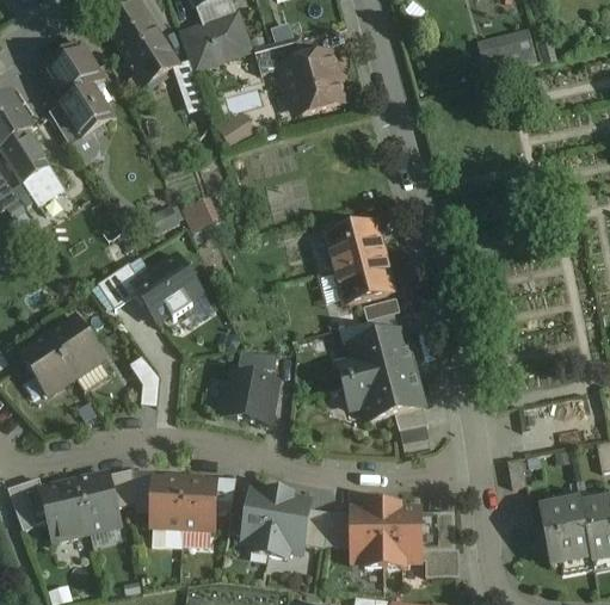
[(139,4),(104,24),(142,85),(166,71),(156,55),(166,48),(139,4)]
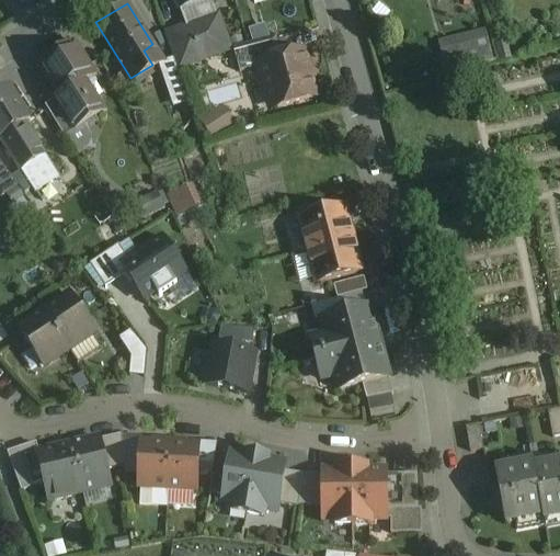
[(216,11),(184,22),(184,23),(166,30),(179,65),(229,46),(216,11)]
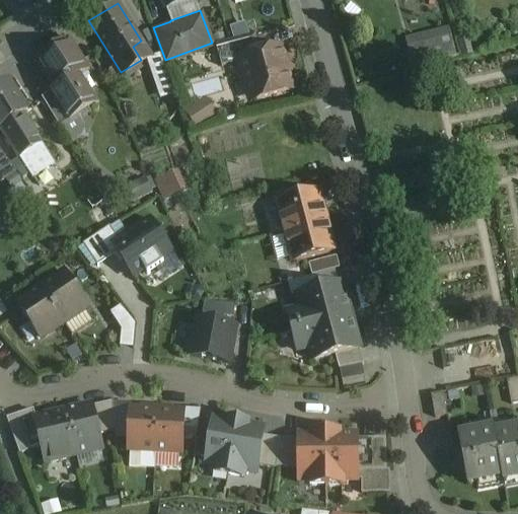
[(447,25),(404,37),(411,58),(453,47),(447,25)]
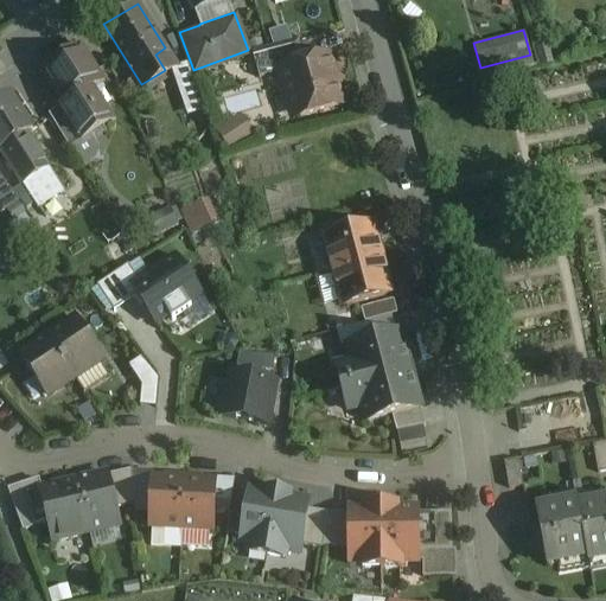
[(292,38),(250,49),(257,74),(279,68),(279,66),(299,61),(292,38)]
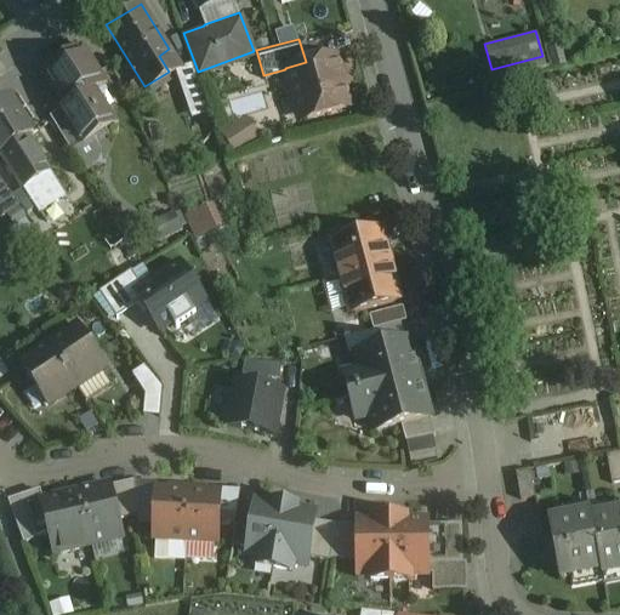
[(103,79),(80,44),(43,68),(62,97),(57,101),(60,106),(81,140),(117,117),(108,103),(104,106),(96,92),(106,86),(102,80),(103,79)]
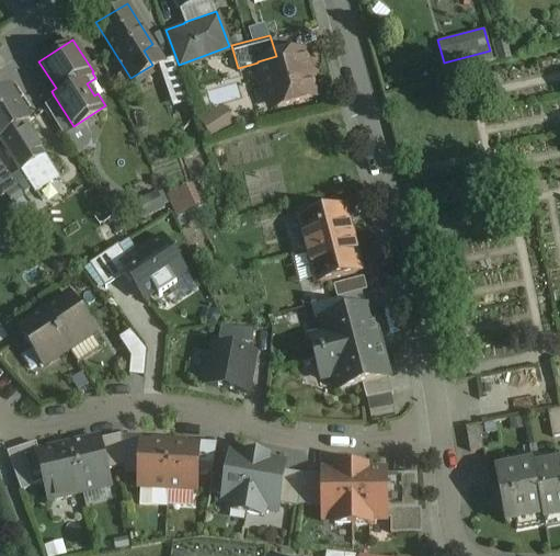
[(276,56),(258,61),(258,63),(263,81),(270,86),(275,104),(313,93),(310,79),(315,70),(307,67),(303,48),(276,56)]
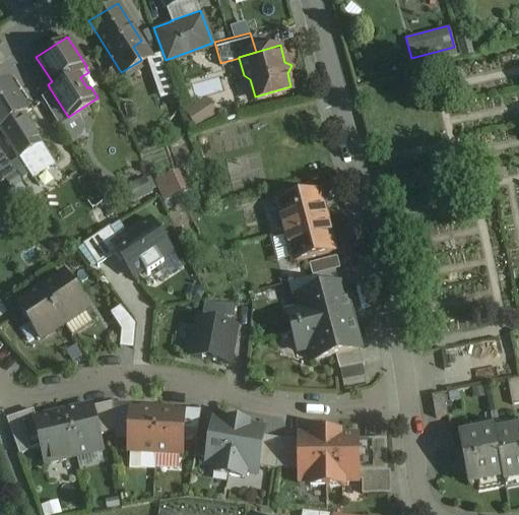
[(163,59),(149,63),(158,90),(172,86),(163,59)]
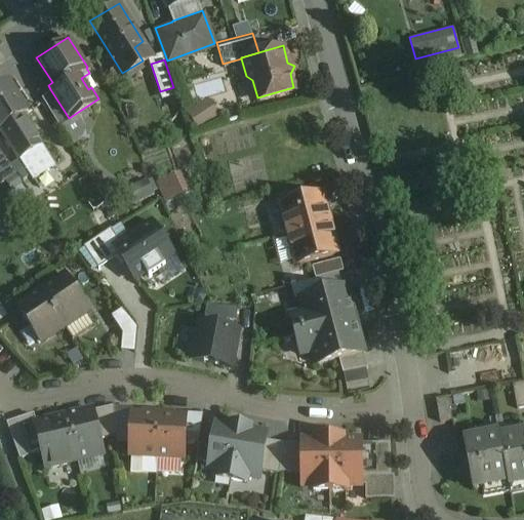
[(41,142),(21,111),(27,107),(7,77),(0,80),(0,128),(17,156),(25,152),(32,163),(46,154),(39,143),(41,142)]
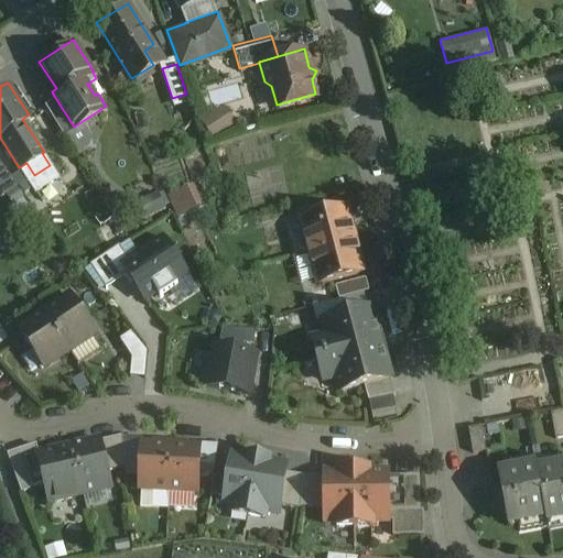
[(63,133),(74,127),(54,96),(44,102),(63,133)]
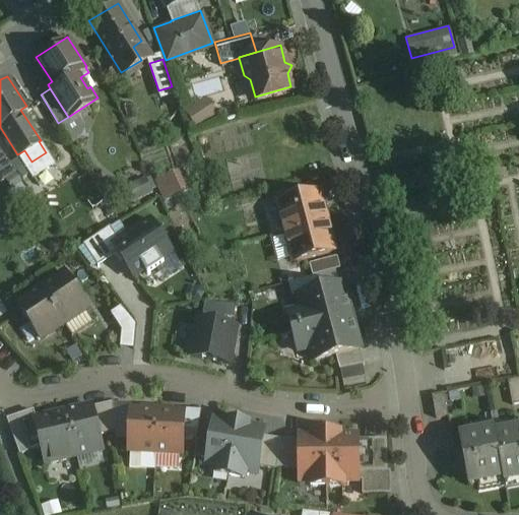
[(205,93),(182,105),(192,123),(214,111),(205,93)]
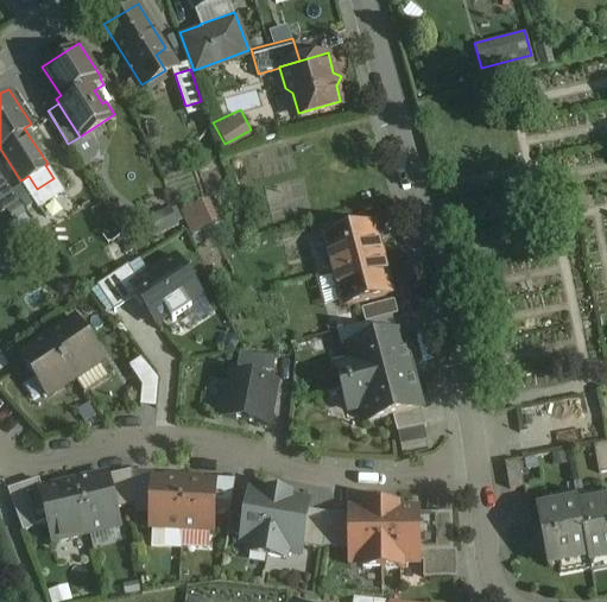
[(18,196),(0,172),(0,207),(18,196)]
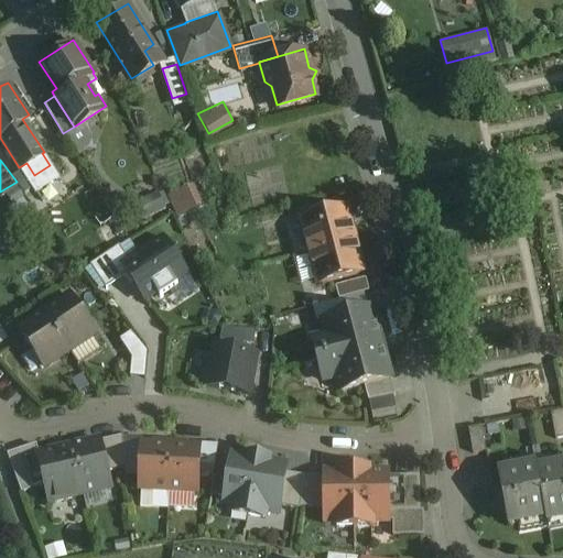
[(165,189),(180,221),(204,209),(188,178),(165,189)]
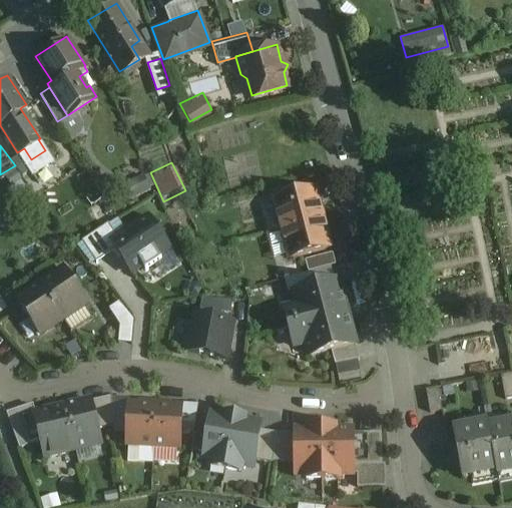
[(315,185),(274,196),(281,225),(322,214),(315,185)]
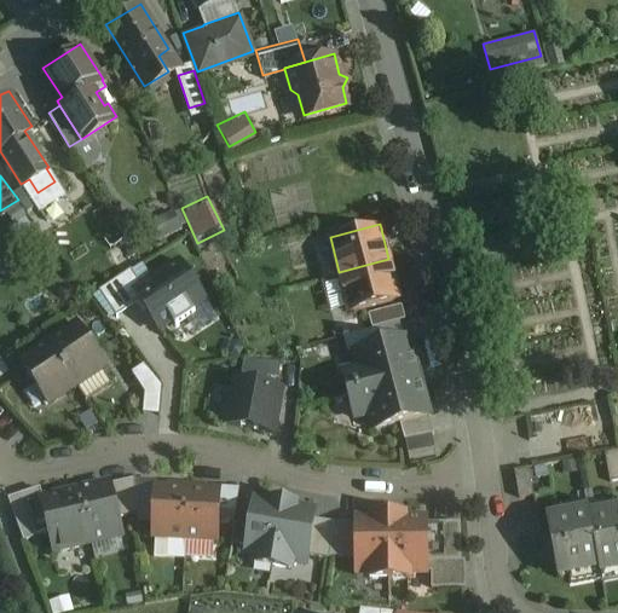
[(388,259),(339,272),(350,308),(398,295),(388,259)]
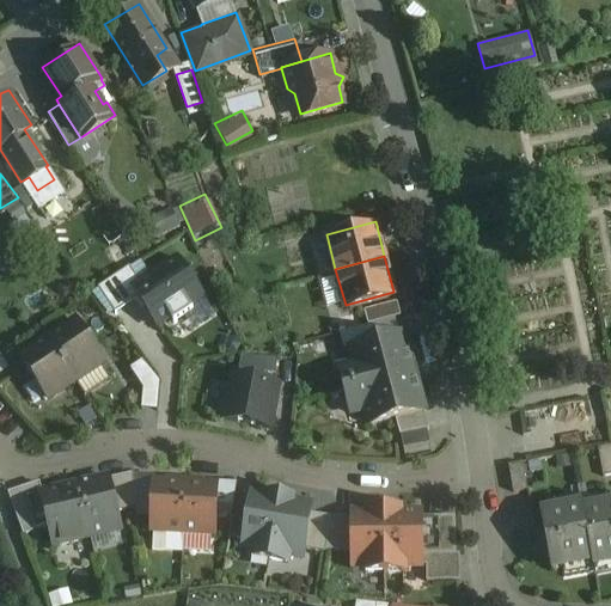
[(141,285),(133,291),(135,294),(156,324),(201,295),(178,261),(141,285)]
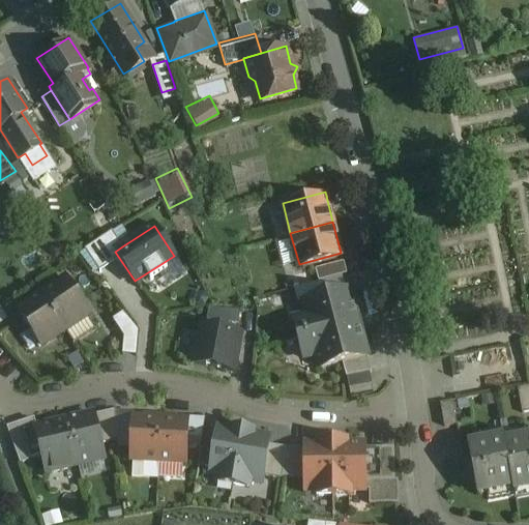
[(98,267),(117,255),(115,252),(122,246),(111,229),(84,245),(98,267)]
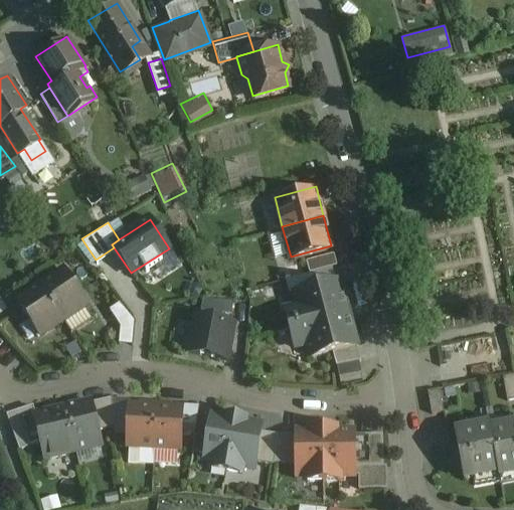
[(268,239),(271,256),(282,252),(279,236),(268,239)]
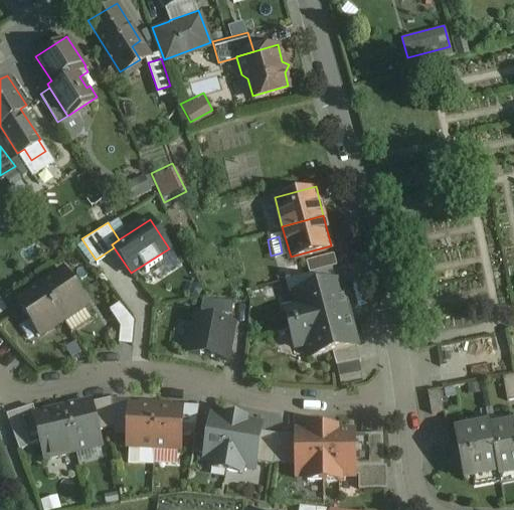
[(62,266),(39,282),(62,317),(86,301),(62,266)]
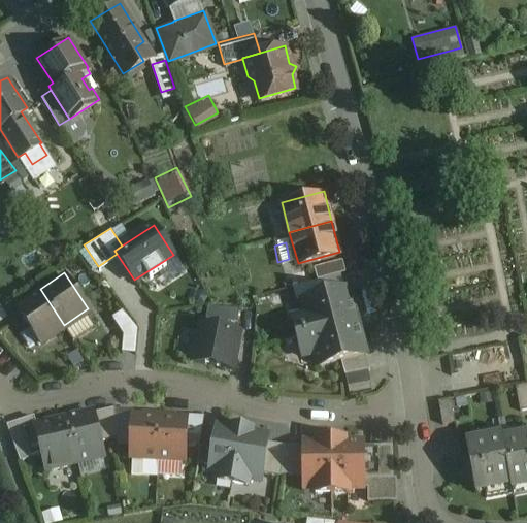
[(348,285),(299,297),(303,311),(291,314),(296,333),(357,318),(348,285)]
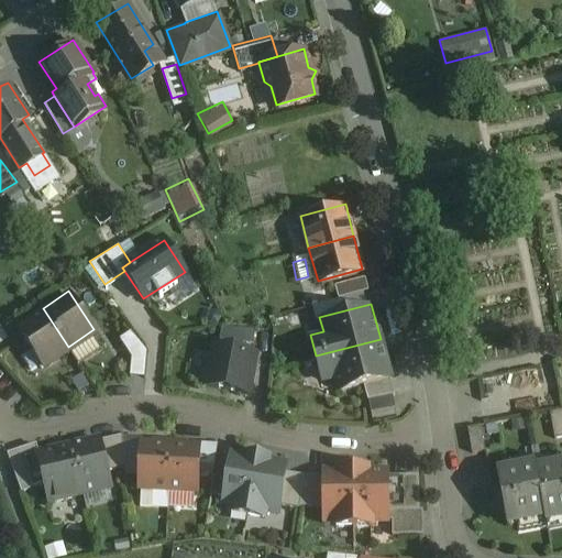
[(43,308),(17,325),(42,363),(68,347),(43,308)]
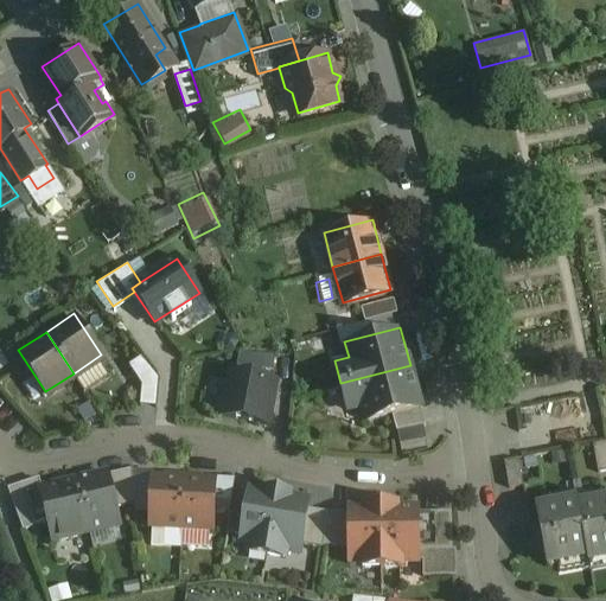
[(410,365),(340,383),(346,407),(361,403),(364,417),(390,410),(419,403),(420,403),(410,365)]
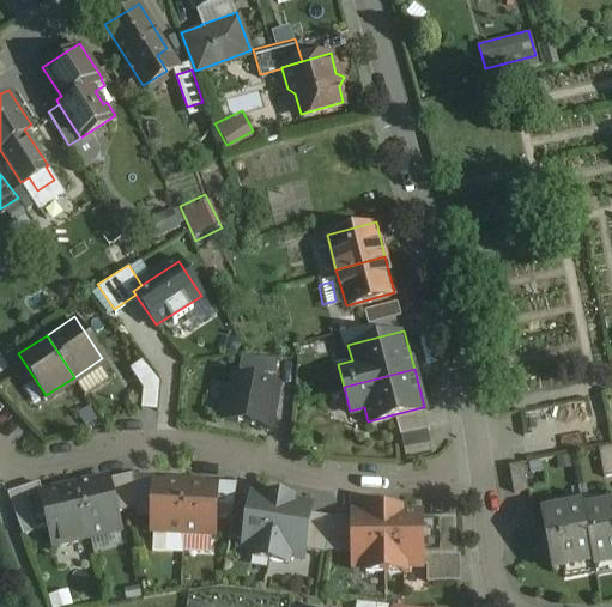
[(278,384),(231,376),(224,419),(270,426),(278,384)]
